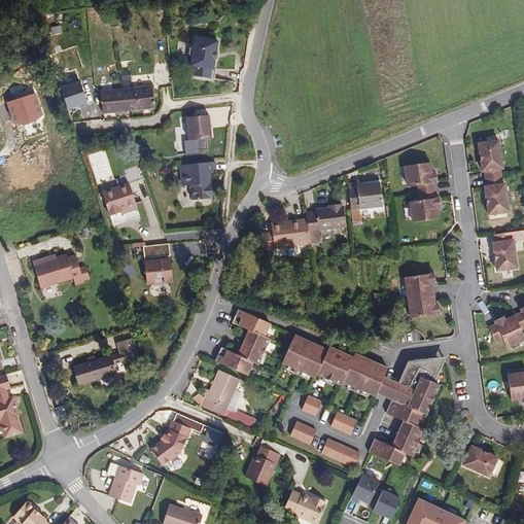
[(219,62),(222,35),(196,32),(193,59),(197,60),(196,70),(215,73),(217,62),(219,62)]
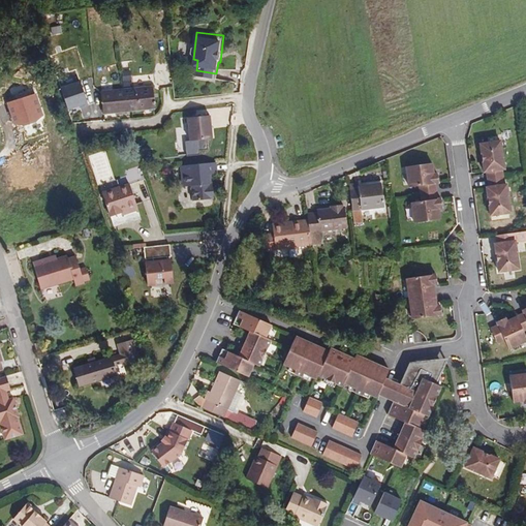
[(125,69),(126,78),(134,76),(133,67),(125,69)]
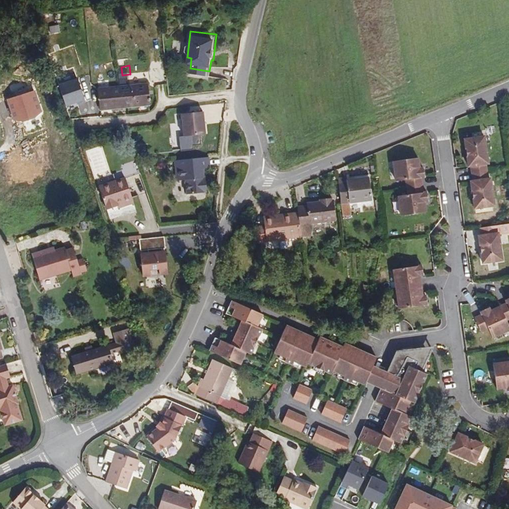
[(89,94),(83,72),(61,78),(68,101),(89,94)]
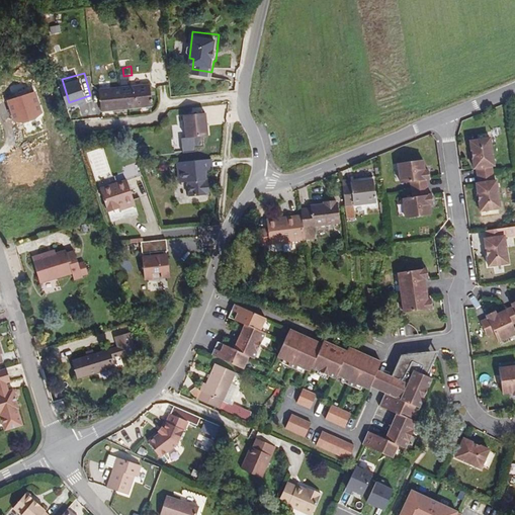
[(104,107),(155,101),(152,80),(102,86),(104,107)]
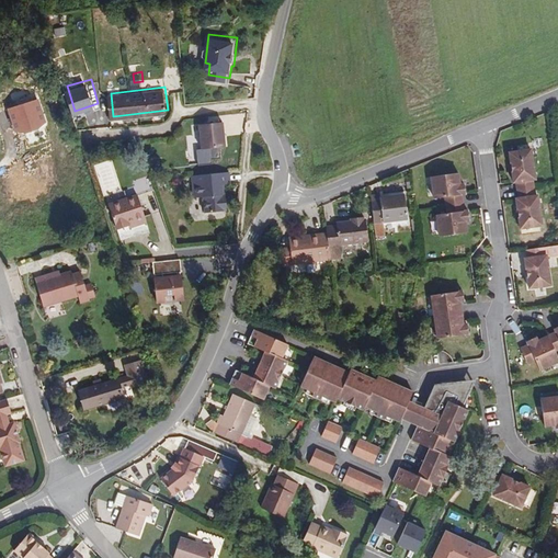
[(12,103),(18,129),(50,122),(44,95),(12,103)]
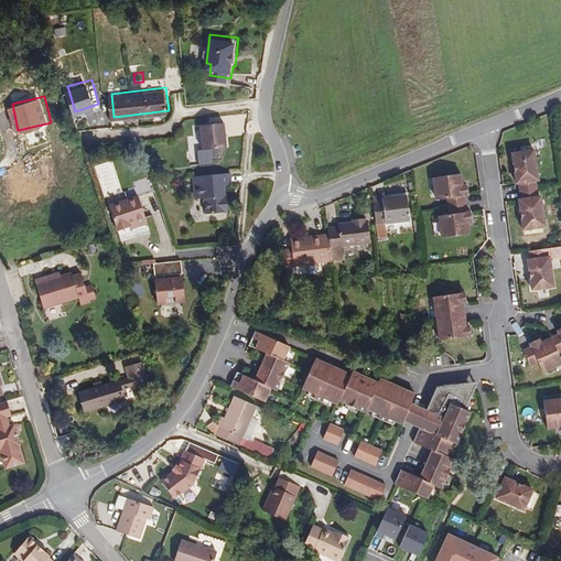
[(206,143),(230,141),(228,117),(204,119),(206,143)]
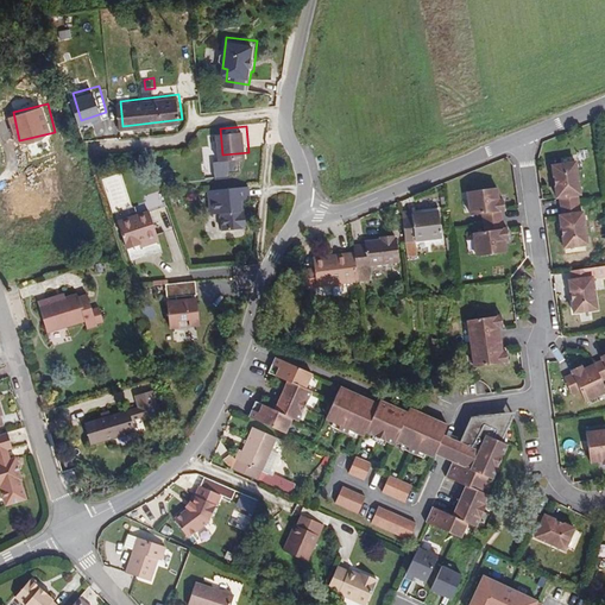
[(222,155),(221,143),(212,143),(210,145),(212,155),(213,156),(222,155)]
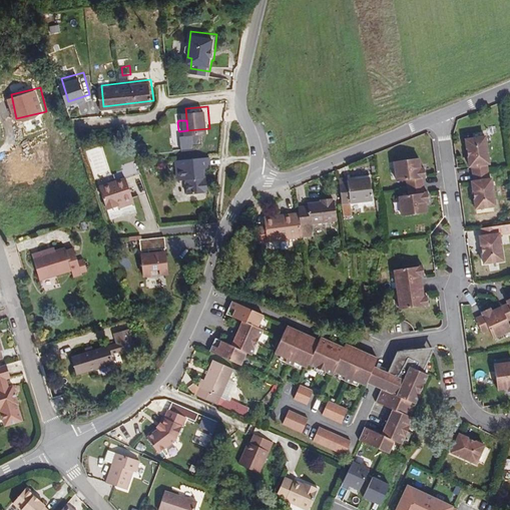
[(476,170),(491,168),(490,160),(492,160),(488,133),(469,136),(473,163),(475,162),(476,170)]
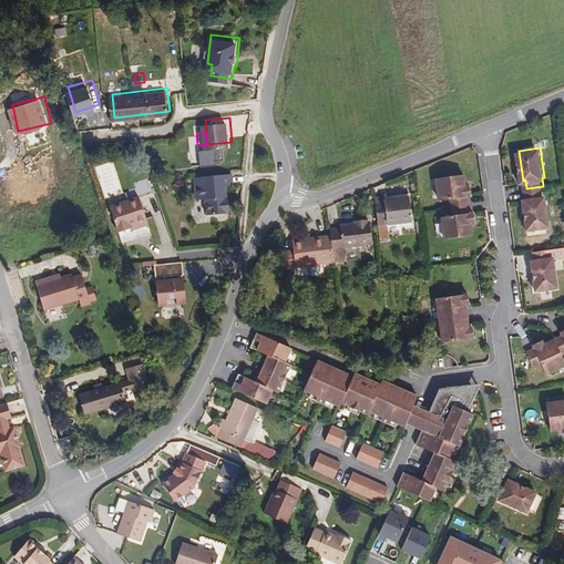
[(233,174),(195,178),(197,201),(207,200),(209,216),(231,213),(228,197),(226,198),(225,186),(234,186),(233,174)]
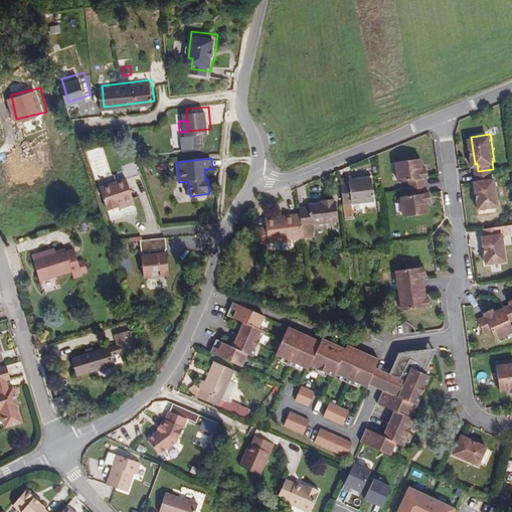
[(410,188),(425,186),(424,178),(428,178),(427,168),(422,169),(421,158),(396,162),(399,182),(409,180),(410,188)]
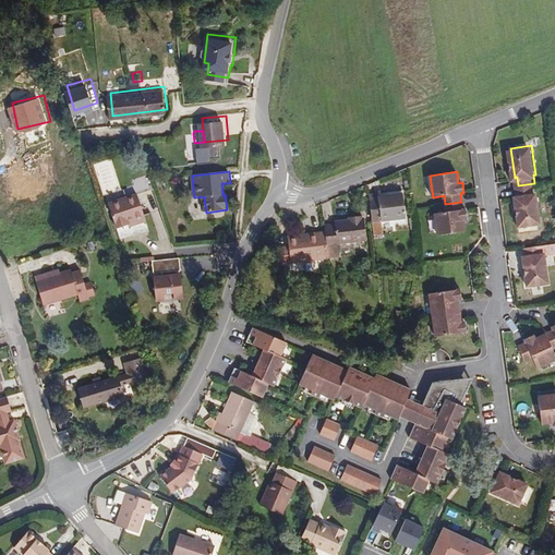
[(535,191),(534,183),(518,185),(519,193),(517,194),(521,224),(542,220),(539,191),(535,191)]
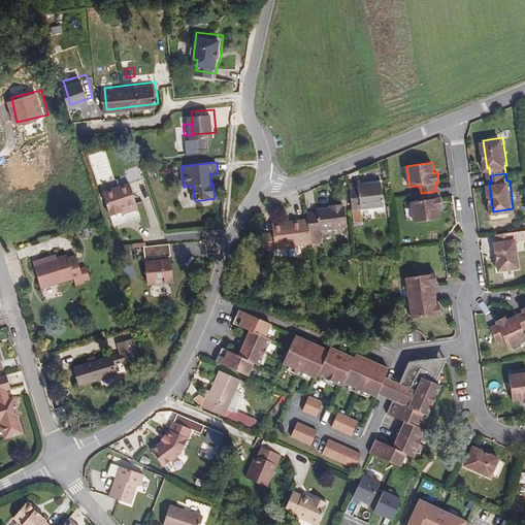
[(358,176),(349,177),(352,205),(383,201),(380,176),(358,179),(358,176)]
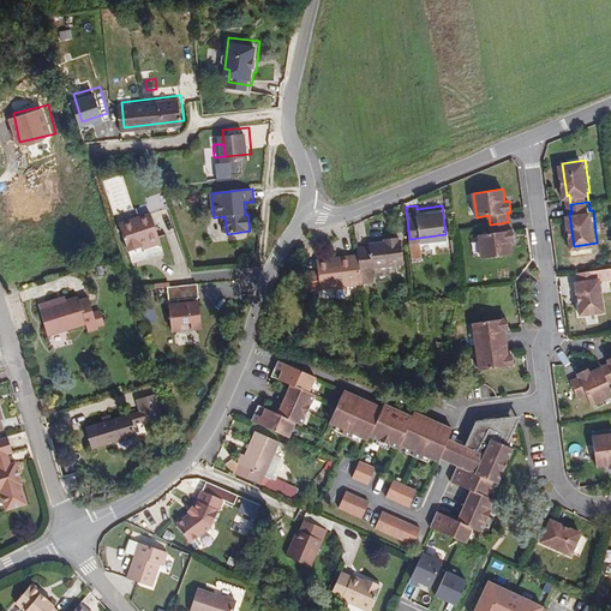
[(141,245),(160,239),(150,215),(119,226),(129,252),(142,247),(141,245)]
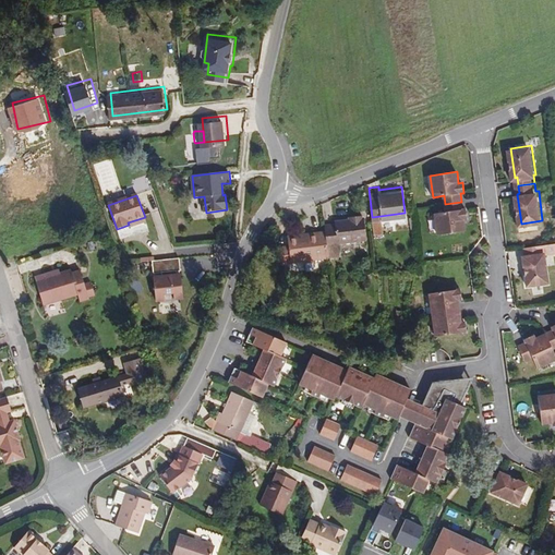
[(462,209),(461,202),(445,204),(446,212),(435,214),(438,236),(466,231),(463,219),(468,219),(467,209),(462,209)]
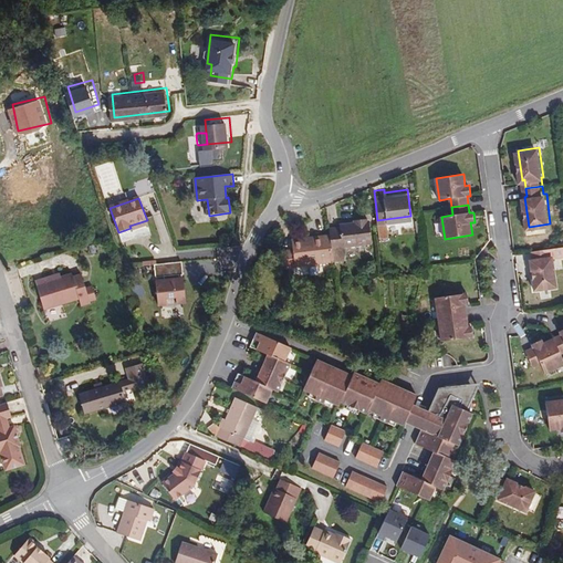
[(340,227),(329,229),(330,235),(331,251),(342,249),(342,247),(373,242),(369,225),(367,218),(358,219),(358,222),(340,226),(340,227)]
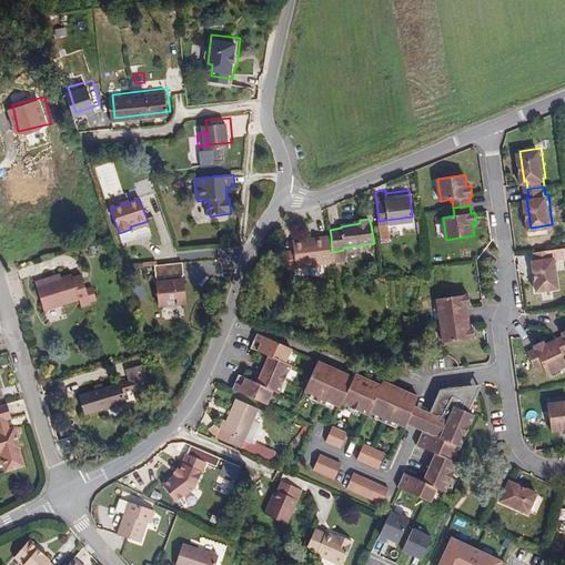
[(149,225),(148,221),(130,226),(131,229),(132,231),(149,225)]
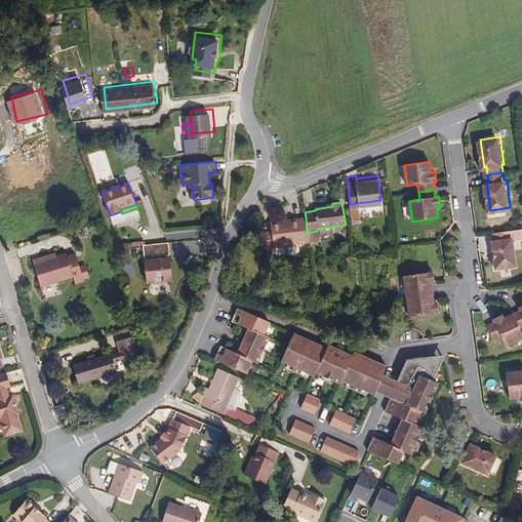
[(266,249),(309,243),(307,233),(306,217),(287,221),(288,224),(271,226),(272,232),(264,233),(266,249)]
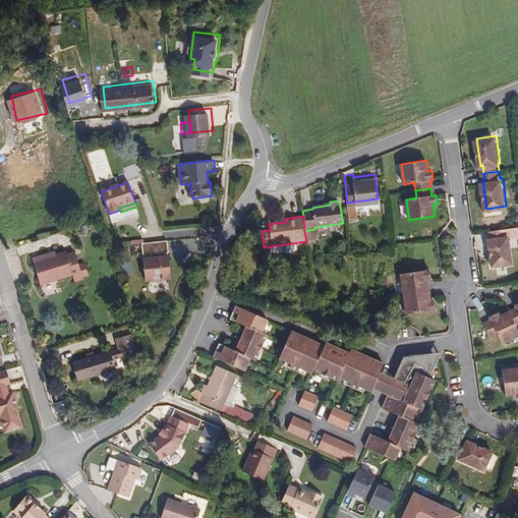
[(507,226),(492,229),(493,236),(490,237),(494,265),(514,262),(510,233),(508,234),(507,226)]
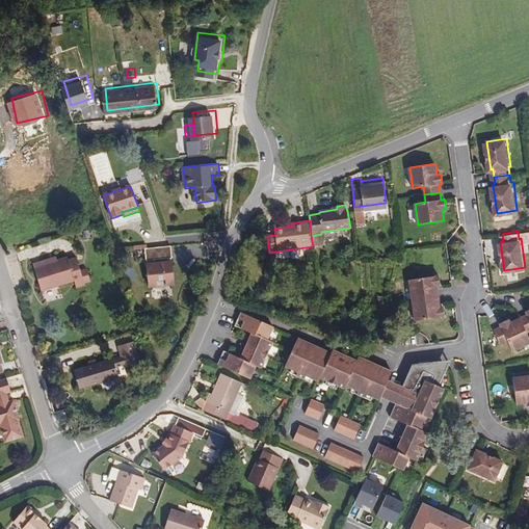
[(313,246),(323,244),(321,234),(311,236),(313,246)]
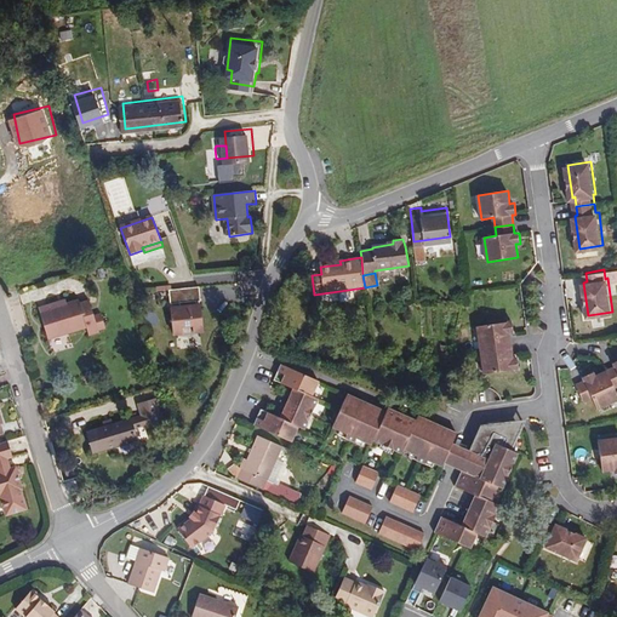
[(204,281),(175,285),(176,298),(186,297),(186,303),(177,304),(180,330),(188,329),(187,321),(200,320),(200,327),(209,326),(206,301),(203,301),(201,296),(206,295),(204,281)]
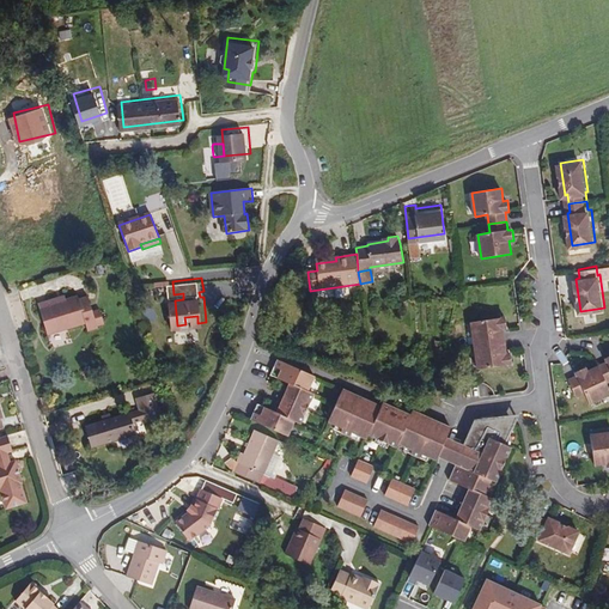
[(48,303),(47,299),(37,303),(47,333),(84,321),(87,329),(97,326),(87,294),(78,297),(78,294),(65,298),(48,303)]
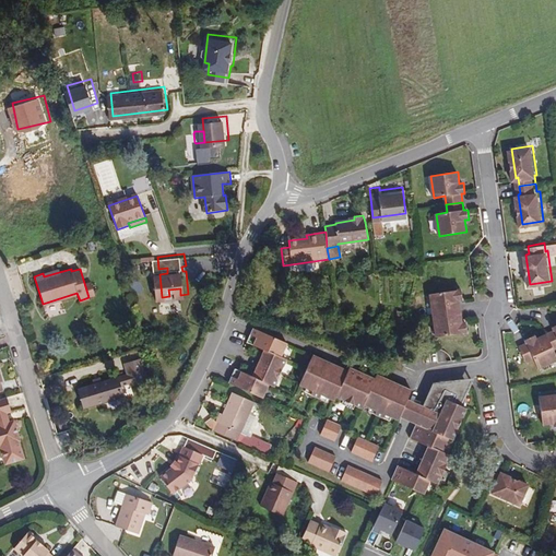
[(433,316),(460,312),(459,300),(463,299),(461,290),(429,294),(433,316)]
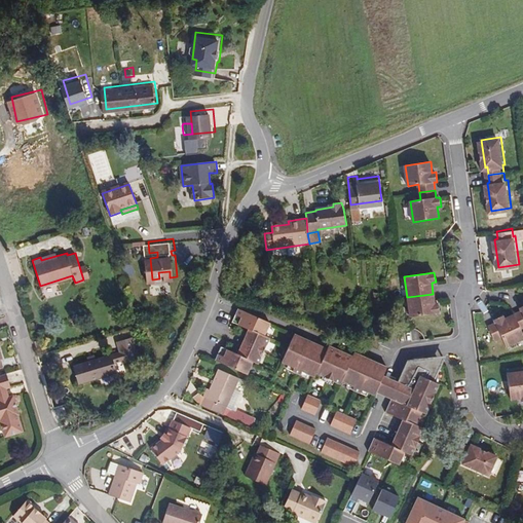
[(435,304),(433,294),(407,297),(410,318),(440,313),(438,304),(435,304)]
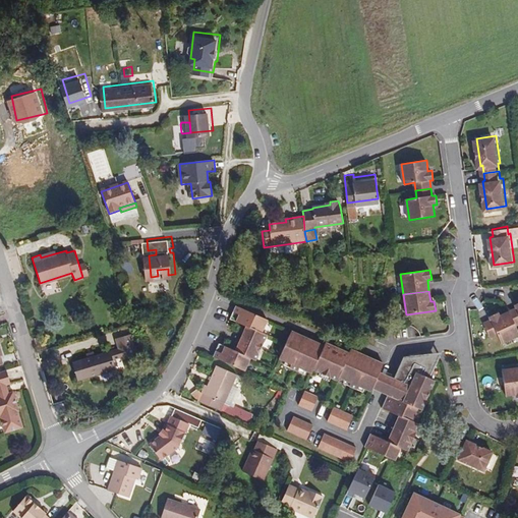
[(311,301),(303,302),(303,309),(311,309),(311,301)]
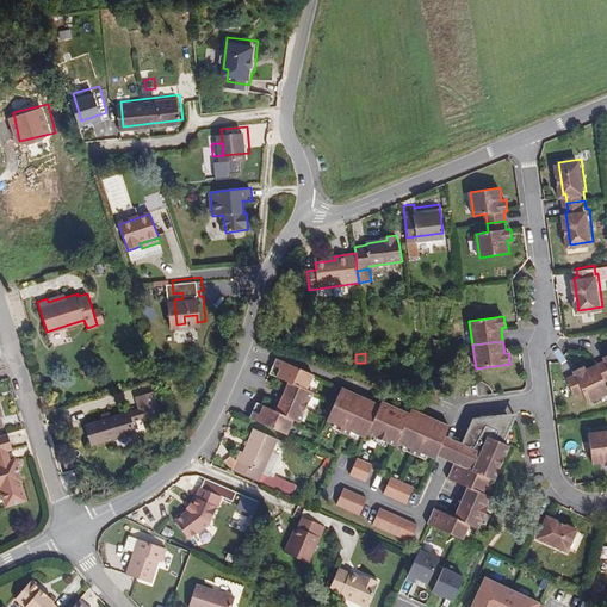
[(290,400),(309,408),(316,392),(307,388),(314,373),(276,358),(270,373),(297,385),(290,400)]
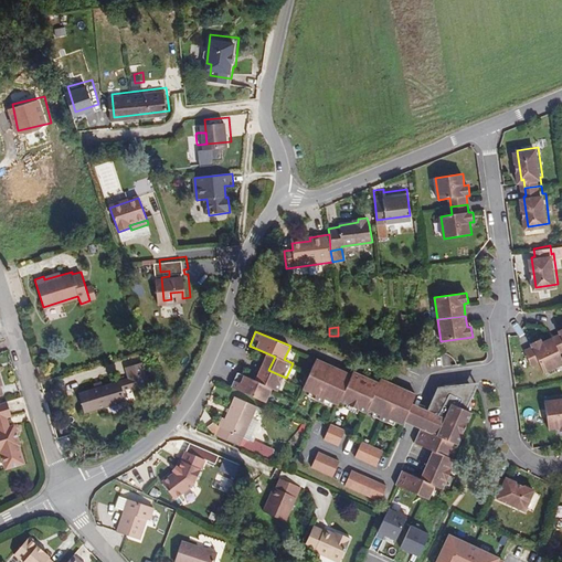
[(561,350),(554,336),(544,340),(542,337),(533,340),(534,345),(527,348),(533,362),(541,359),(545,369),(561,361),(561,350)]
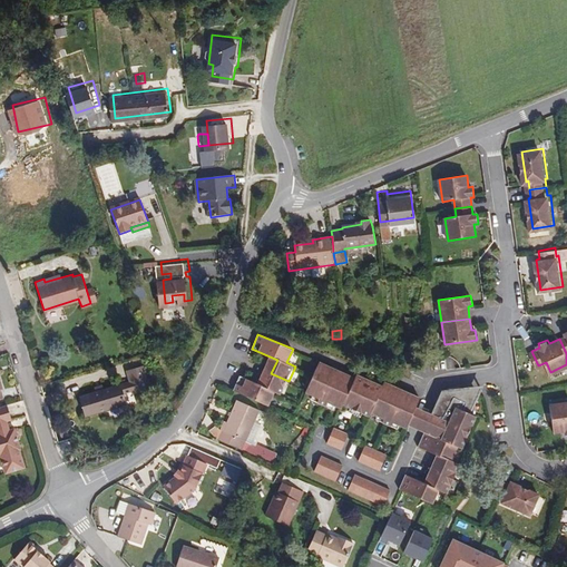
[(322,368),(323,363),(319,362),(305,392),(319,399),(318,402),(325,406),(328,402),(341,409),(343,404),(369,417),(371,412),(383,419),(382,422),(391,426),(392,422),(406,429),(407,424),(416,408),(420,398),(414,397),(413,400),(410,398),(408,396),(403,391),(400,389),(389,390),(387,388),(388,383),(383,382),(381,385),(375,383),(373,390),(370,388),(370,383),(364,381),(365,379),(357,374),(354,378),(350,375),(349,380),(345,378),(340,371),(334,369),(325,370),(322,368)]
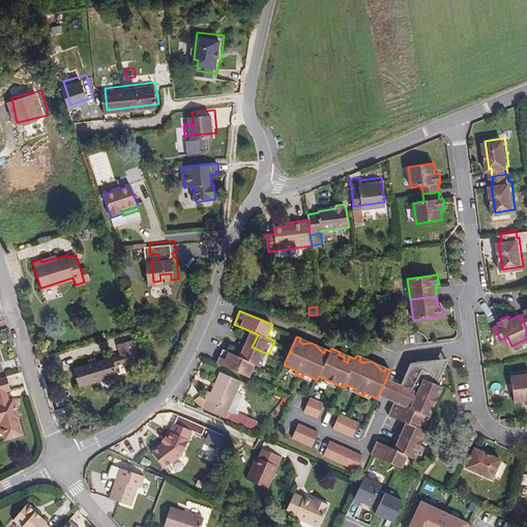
[(118,342),(122,354),(123,357),(138,353),(134,338),(118,342)]
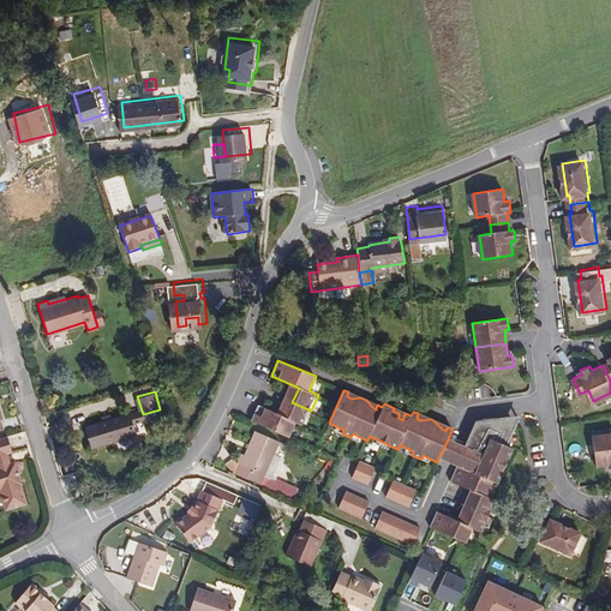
[(251,420),(289,437),(295,421),(305,425),(311,411),(292,402),(286,417),(258,405),(251,420)]
